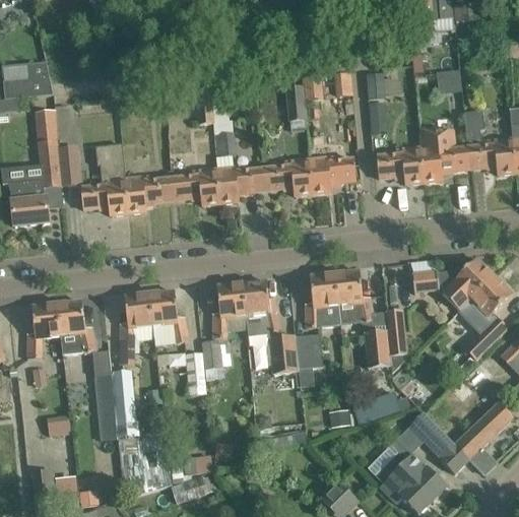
[(433,19),(430,0),(405,0),(409,36),(434,34),(433,19)]
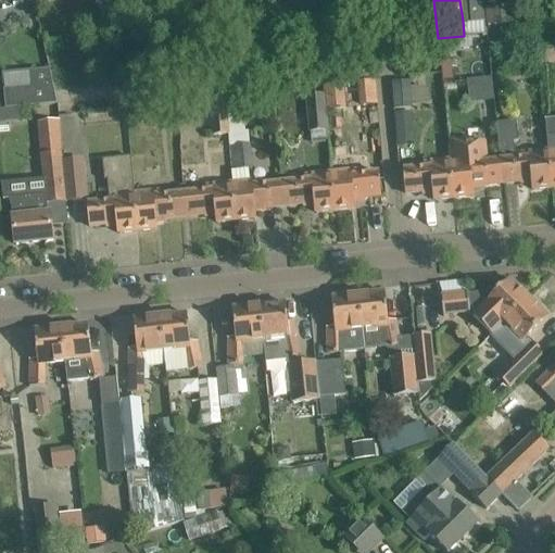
[(459,0),(463,21),(484,19),(482,0),(459,0)]
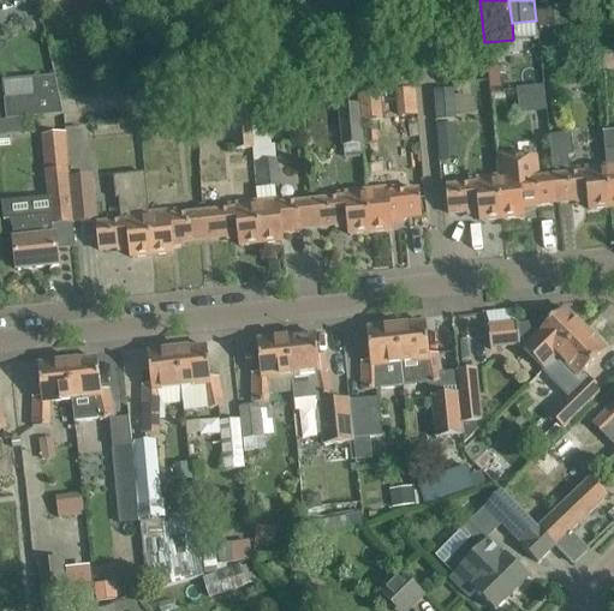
[(536,0),(540,27),(568,23),(566,0),(536,0)]
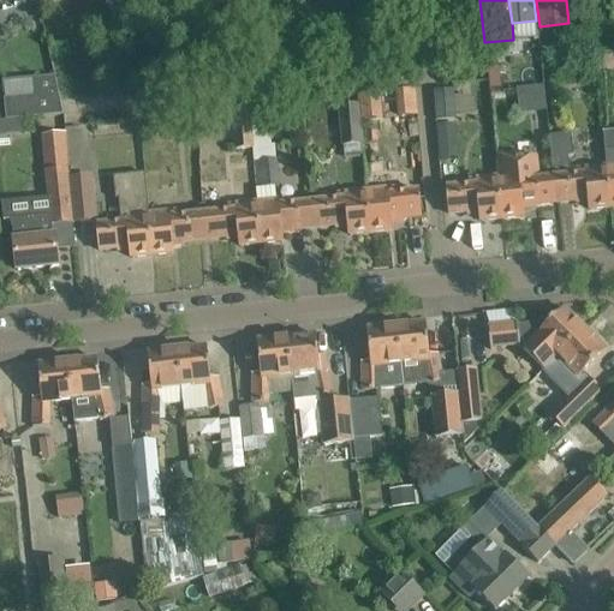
[(114,5),(120,29),(133,25),(127,1),(114,5)]
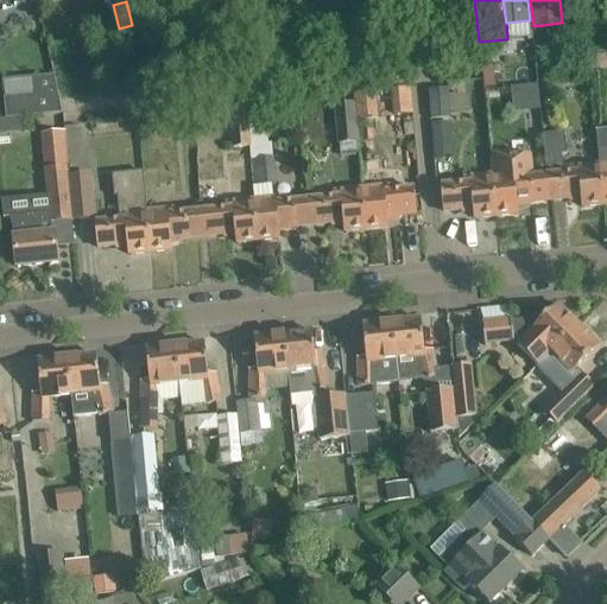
[(606,45),(596,48),(599,67),(606,64),(606,45)]
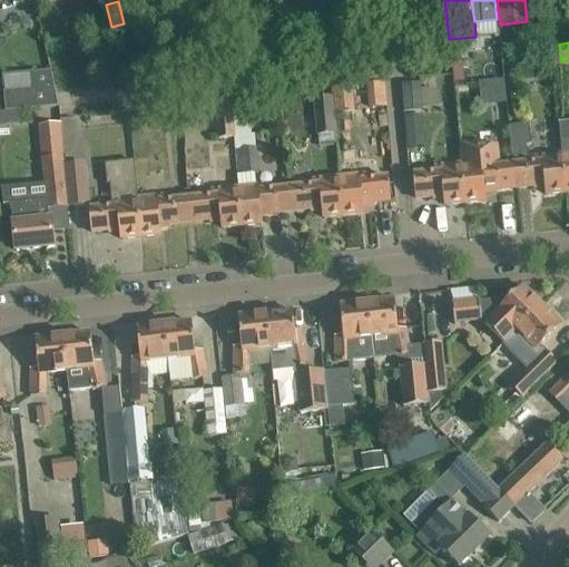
[(57,105),(49,68),(1,72),(5,108),(57,105)]
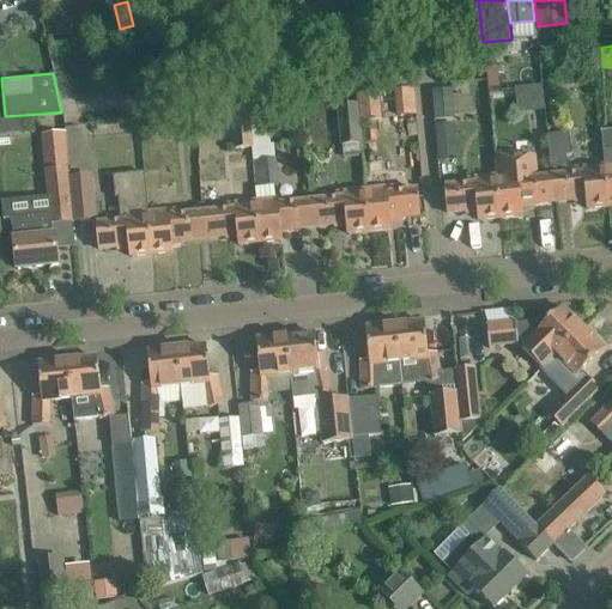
[(74,81),(62,83),(62,92),(74,91),(74,81)]
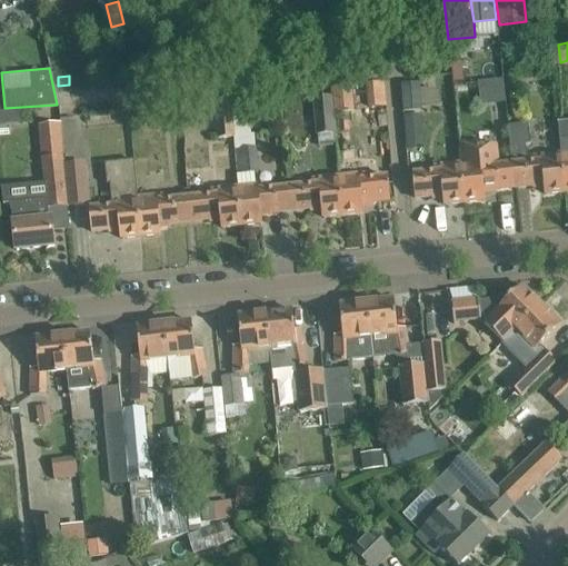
[(500,79),(479,81),(480,91),(492,90),(494,97),(497,99),(502,99),(500,79)]
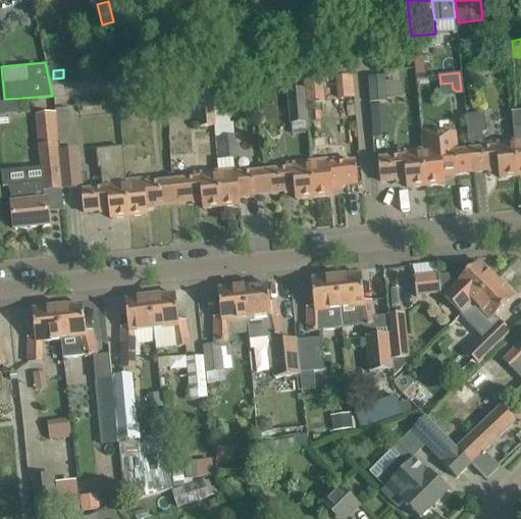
[(367,75),(369,101),(385,100),(383,73),(367,75)]
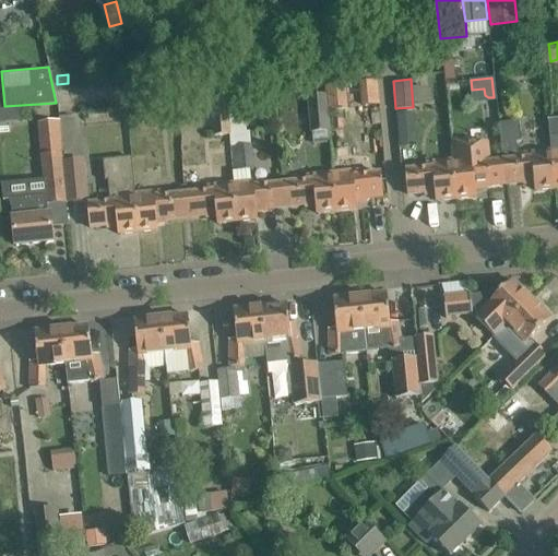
[(378,84),(360,86),(363,103),(379,102),(378,84)]
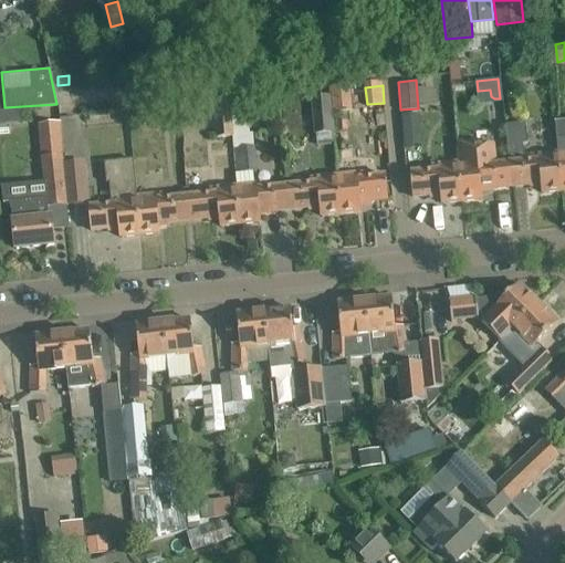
[(348,86),(330,87),(332,110),(351,108),(348,86)]
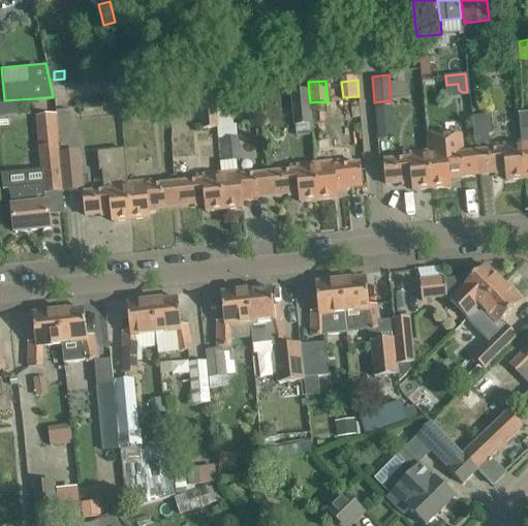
[(258,84),(244,86),(245,94),(246,101),(260,99),(258,84)]
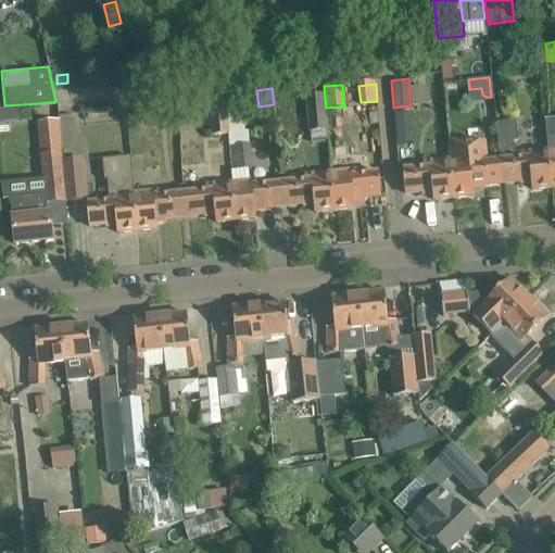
[(327,139),(326,128),(325,110),(323,92),(305,95),(308,129),(311,129),(312,141),(327,139)]
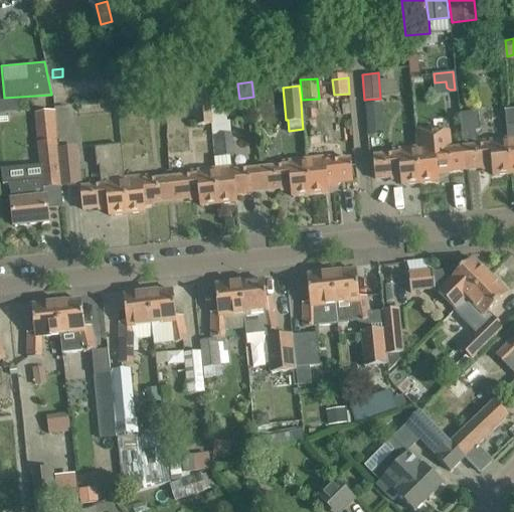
[(211,122),(209,96),(209,95),(207,95),(194,96),(196,123),(211,122)]
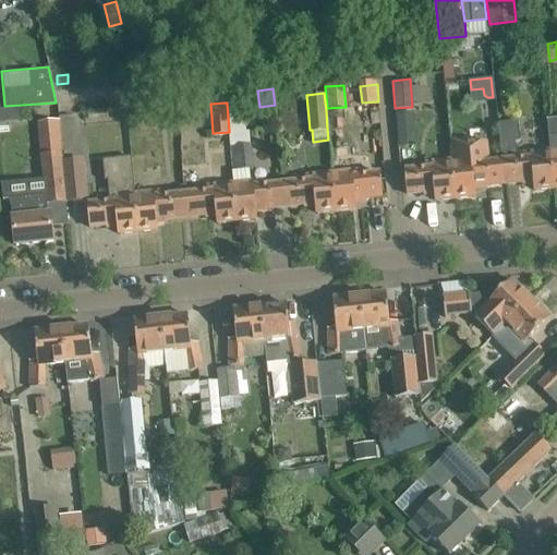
[(253,166),(251,142),(250,142),(249,129),(245,129),(244,112),(246,111),(245,103),(227,104),(229,132),(232,167),(253,166)]
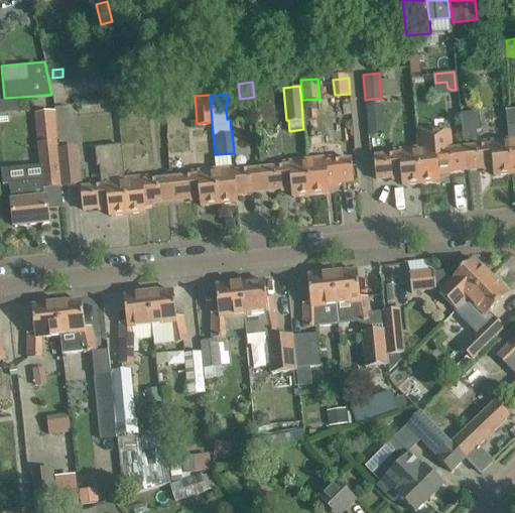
[(382,102),(365,104),(368,132),(385,131),(382,102)]
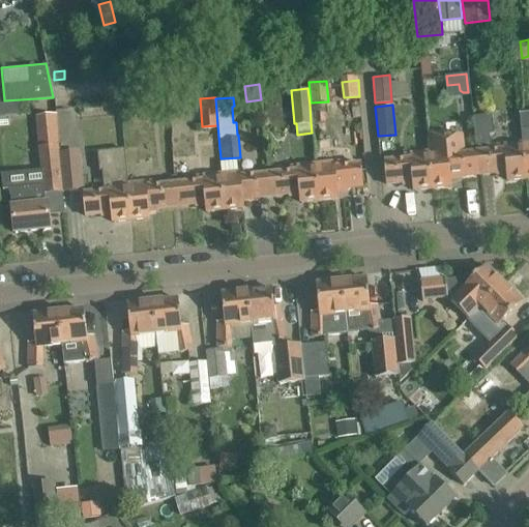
[(491,114),(472,116),(475,143),(477,143),(478,151),(475,151),(477,173),(506,170),(507,179),(525,177),(521,142),(491,145),(490,133),(493,133),(491,114)]
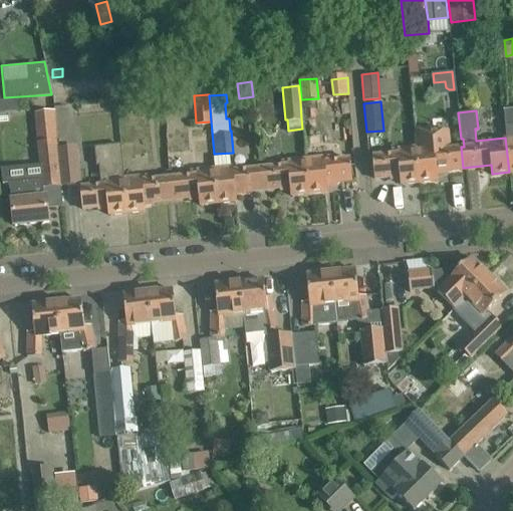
[(512,121),(503,123),(505,138),(509,172),(512,171),(512,121)]
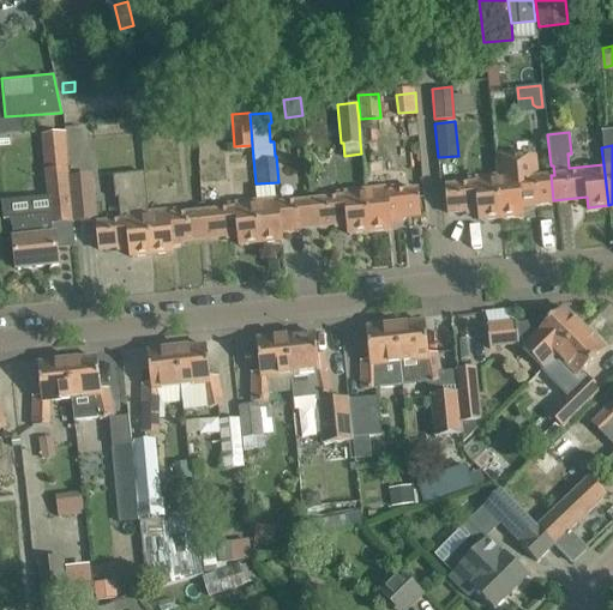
[(497,176),(496,176),(499,216),(521,213),(520,204),(553,200),(551,175),(539,176),(536,153),(516,156),(515,151),(496,152),(497,176)]
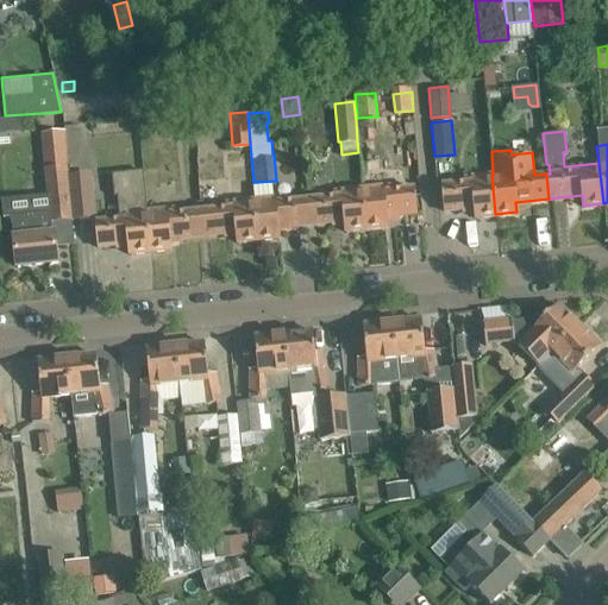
[(46,193),(1,197),(2,214),(11,214),(13,235),(13,241),(16,265),(57,260),(54,232),(52,232),(50,220),(75,218),(69,172),(67,151),(43,153),(44,166),(46,193)]
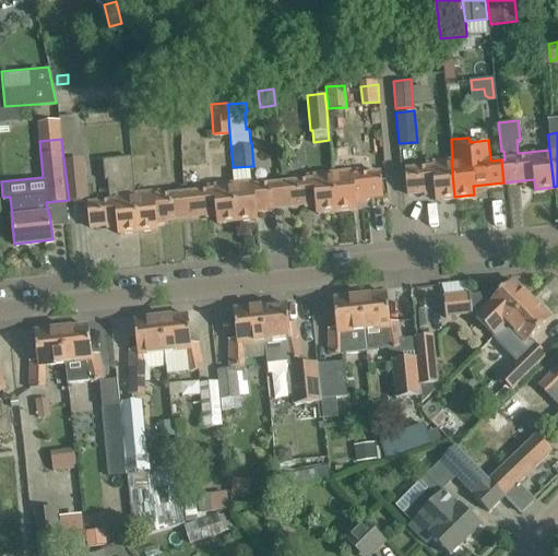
[(109,197),(86,199),(86,203),(88,225),(117,223),(118,232),(139,231),(135,193),(131,154),(103,157),(105,178),(107,178),(109,197)]
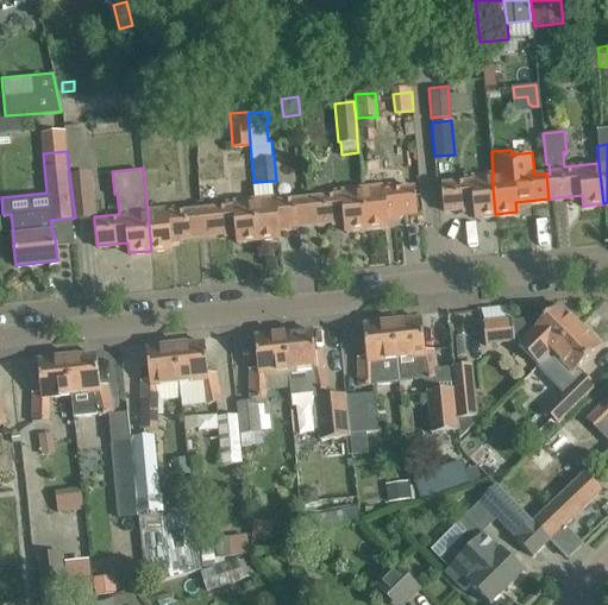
[(89,170),(69,172),(75,218),(94,216),(89,170)]
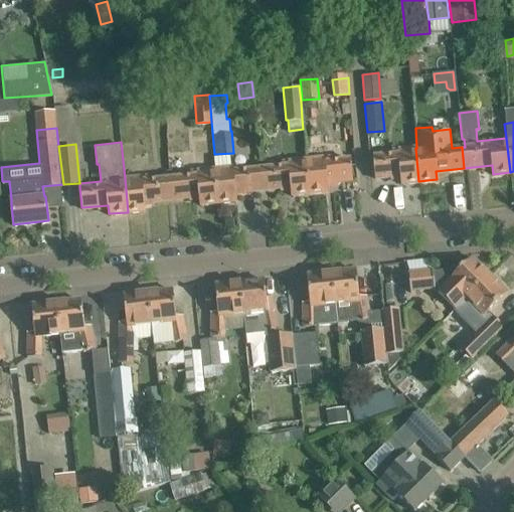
[(418,181),(415,148),(389,151),(389,154),(372,156),(374,177),(400,174),(401,183),(418,181)]
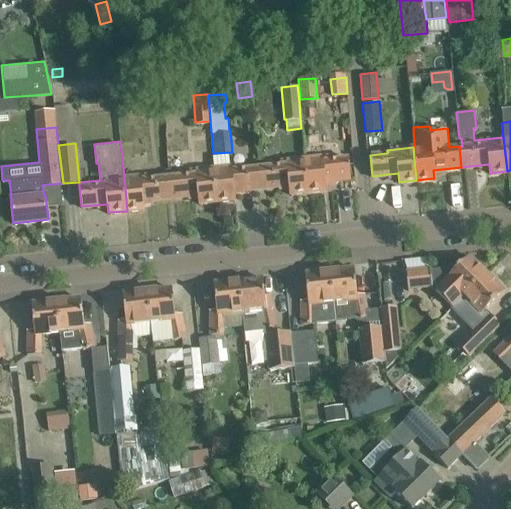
[(327,156),(303,159),(306,192),(325,190),(324,181),(350,178),(348,157),(328,159),(327,156)]
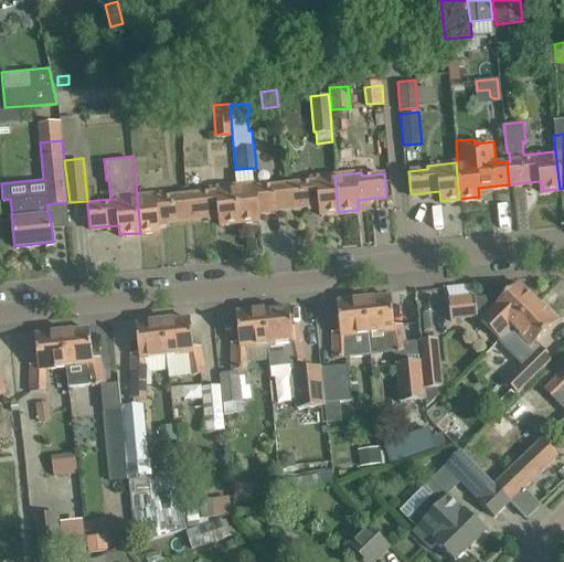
[(308,182),(285,184),(287,208),(319,204),(320,213),(338,212),(334,176),(307,178),(308,182)]
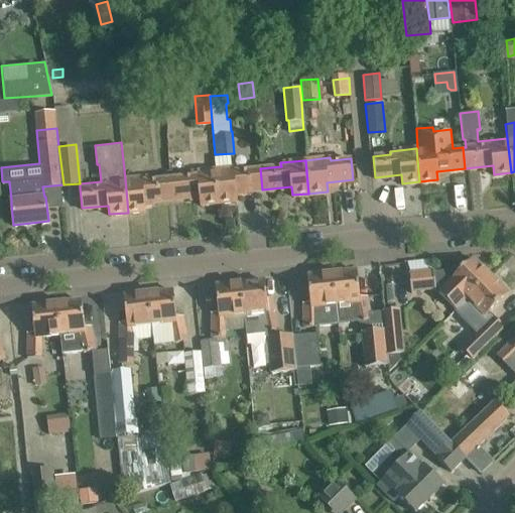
[(238,167),(215,169),(219,203),(236,201),(235,191),(262,189),(260,168),(238,170),(238,167)]
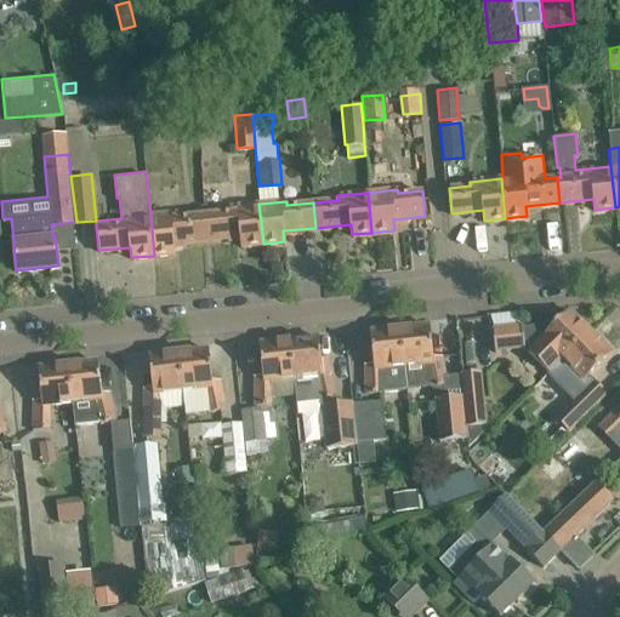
[(227,212),(205,215),(208,239),(240,235),(242,246),(263,244),(259,204),(227,207),(227,212)]
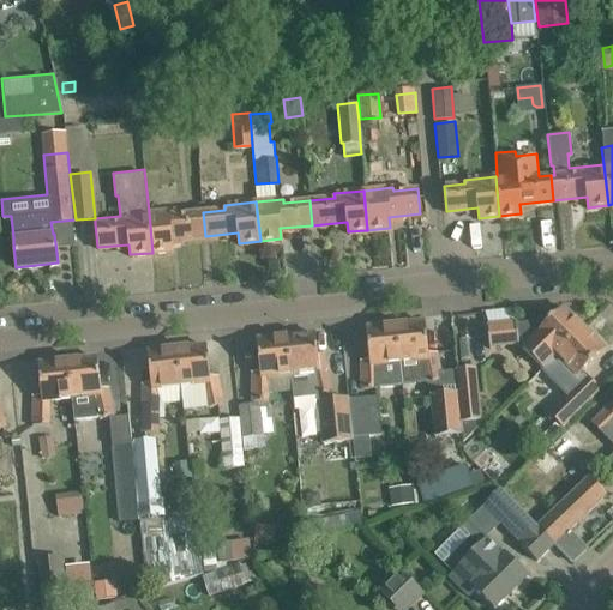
[(174,210),(149,212),(152,253),(172,251),(170,240),(205,236),(203,212),(175,215),(174,210)]
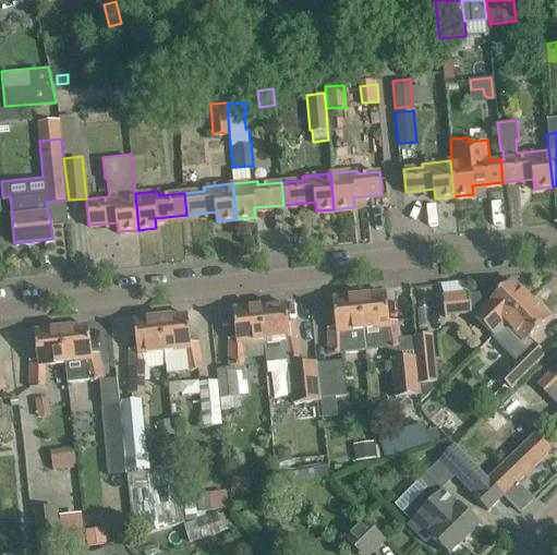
[(484,292),(484,293),(482,291),(469,292),(469,290),(442,293),(445,316),(471,313),(471,309),(475,312),(473,315),(493,335),(530,298),(511,278),(491,298),(484,292)]
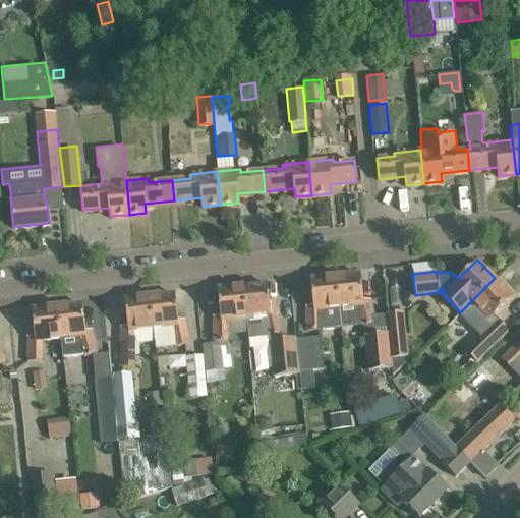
[(359,272),(337,275),(341,325),(361,323),(361,324),(374,322),(369,299),(372,298),(371,297),(362,297),(359,272)]
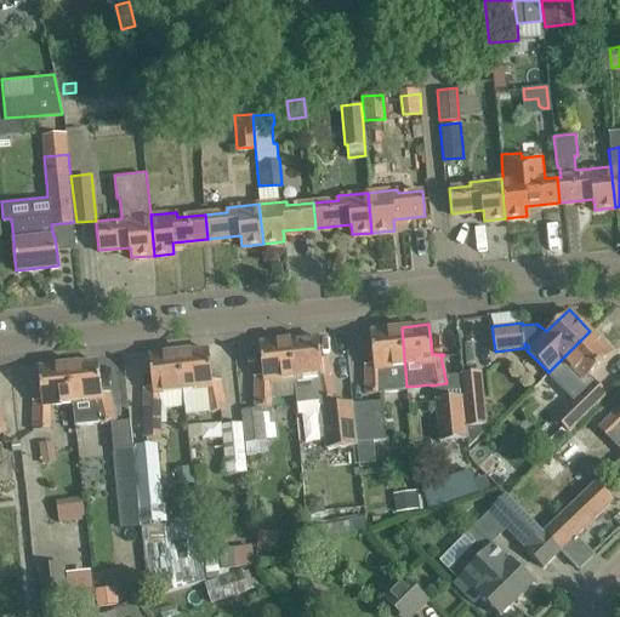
[(407,387),(402,327),(369,330),(373,361),(364,363),(364,365),(367,365),(365,392),(380,393),(380,388),(407,387)]
